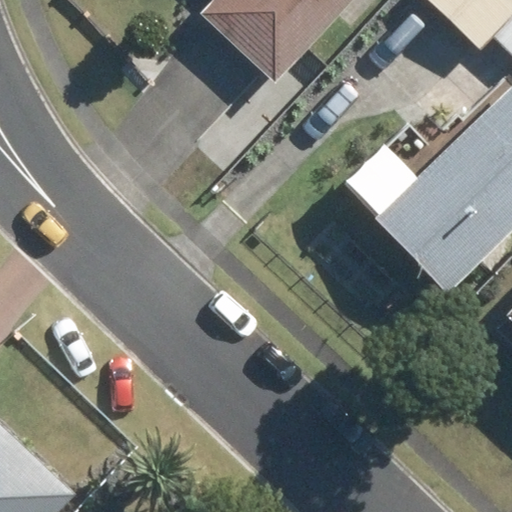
[(209,0),(198,13),(272,82),(348,0),(209,0)]
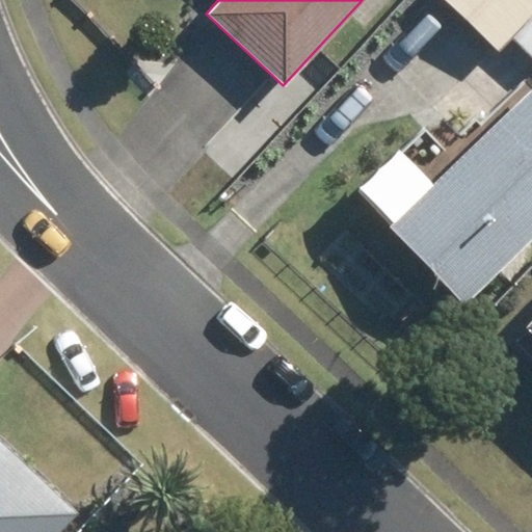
[(531,0),(444,0),(496,49),(509,35),(531,58),(531,0)]
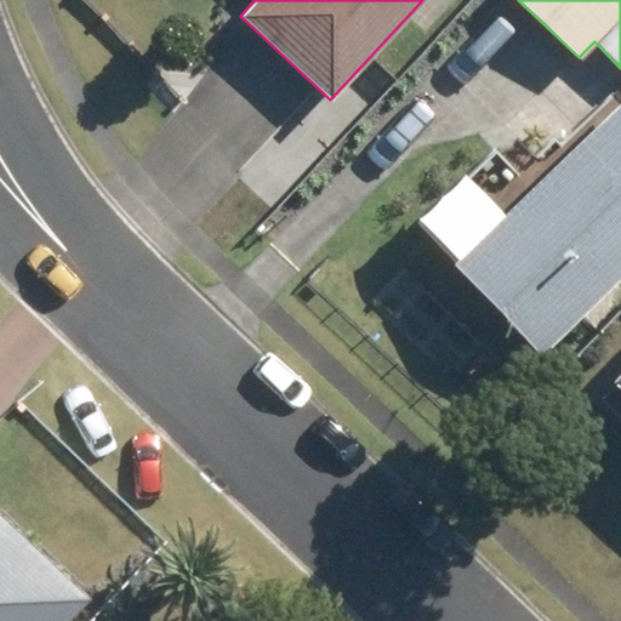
[(620,101),(450,263),(539,354),(620,274),(620,101)]
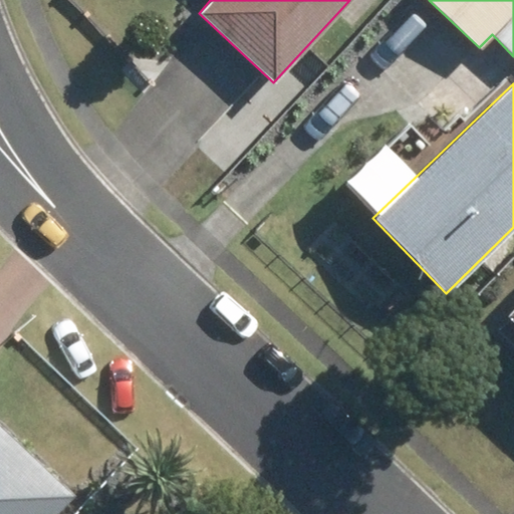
[(499,330),(513,344),(513,303),(503,315),(508,320),(499,330)]
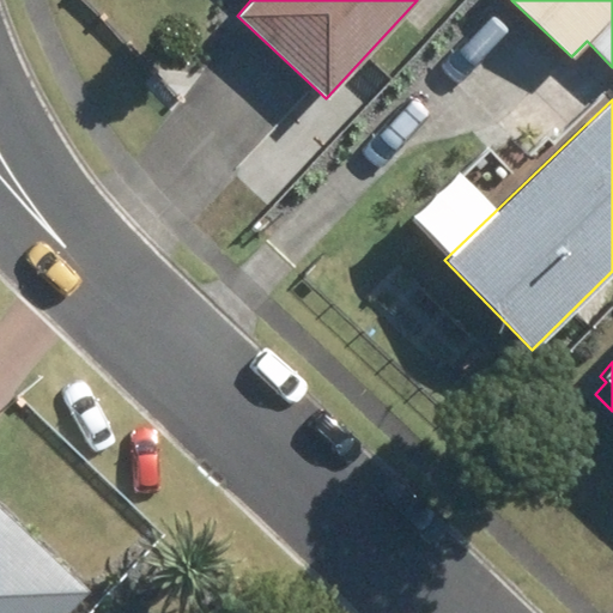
[(0,612),(61,612),(83,590),(0,511),(0,612)]
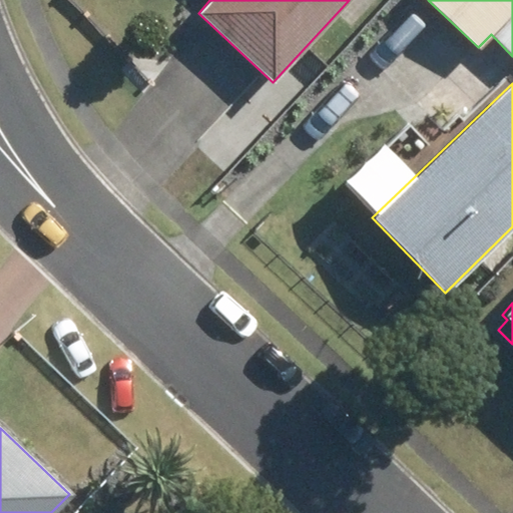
All buildings are outlined.
